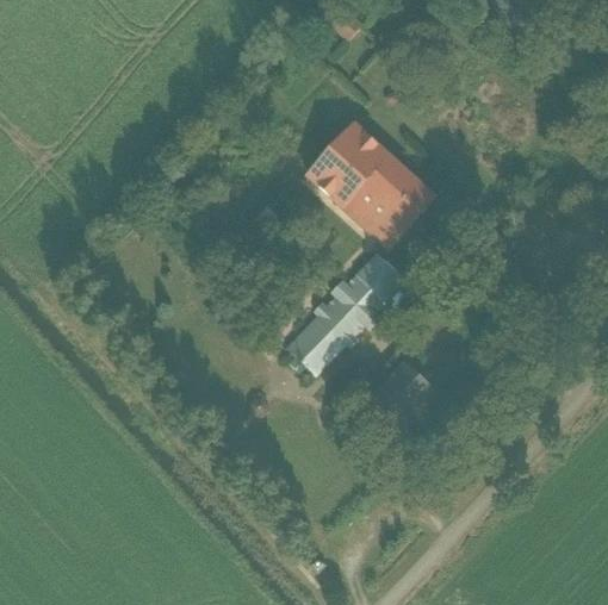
[(342,12),(329,25),(346,41),(358,26),(342,12)]
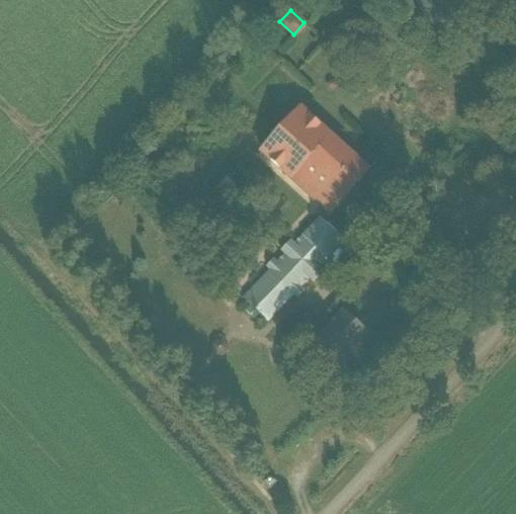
[(287,176),(313,197),(328,211),(366,169),(297,104),(258,148),(287,176)]
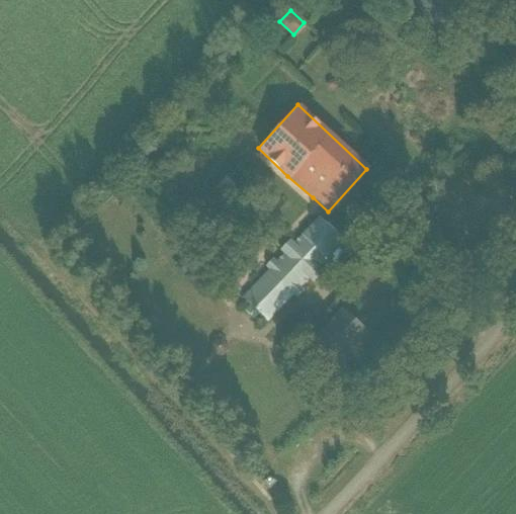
[(225,174),(212,187),(222,195),(220,198),(239,217),(242,213),(253,223),(263,211),(236,186),(233,184),(234,182),(225,174)]
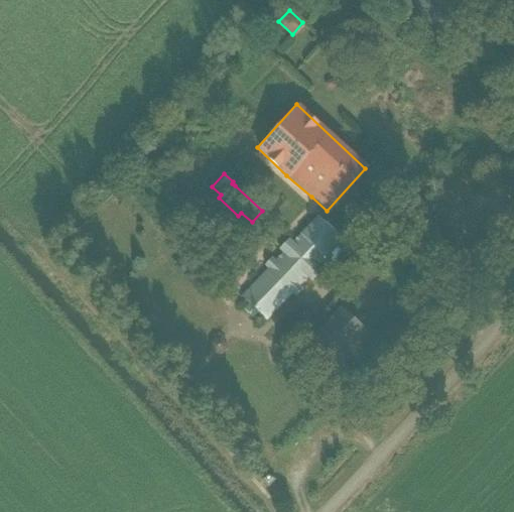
[(282,251),(241,295),(264,317),(306,273),(311,277),(320,267),(316,263),(341,237),(316,215),(292,240),(288,237),(278,247),(282,251)]
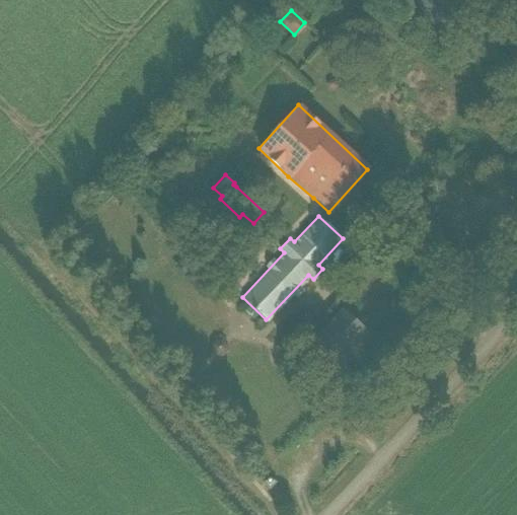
[(278,341),(274,345),(274,351),(281,357),(286,358),(290,354),(290,348),(283,342),(278,341)]
